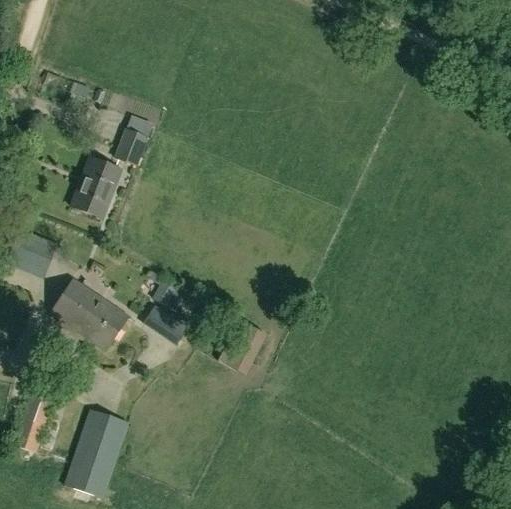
[(135,165),(147,135),(125,126),(114,156),(135,165)]
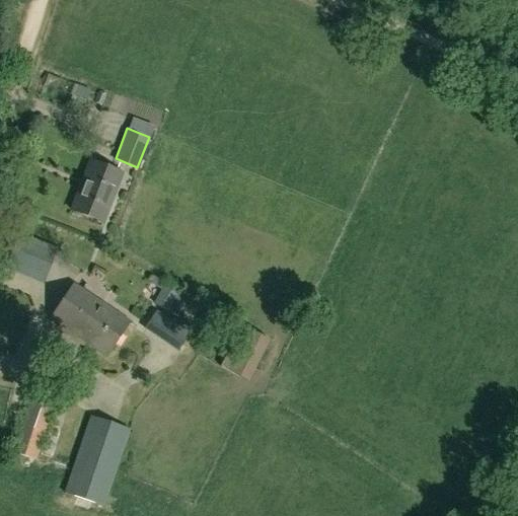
[(102,220),(122,170),(91,158),(72,208),(102,220)]
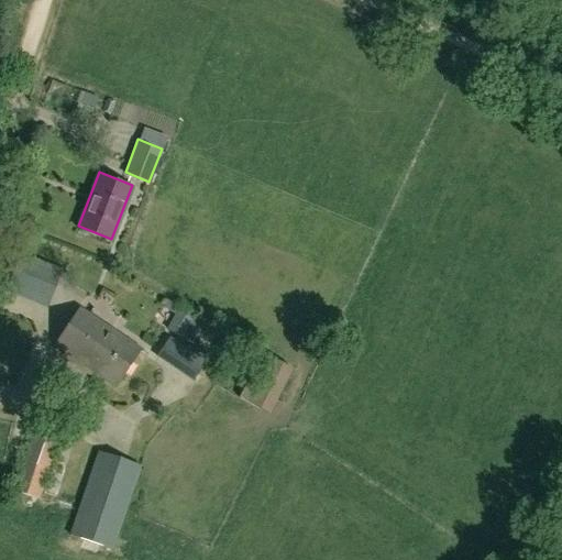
[(48,305),(64,268),(22,251),(7,287),(48,305)]
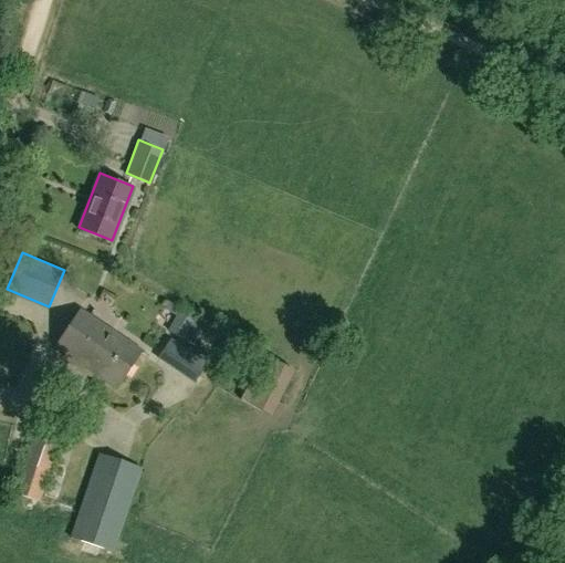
[(117,386),(143,348),(82,306),(55,345),(117,386)]
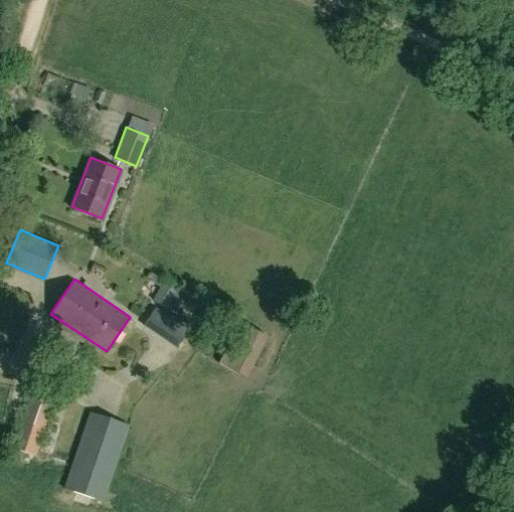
[(177,346),(189,328),(156,305),(143,324),(177,346)]
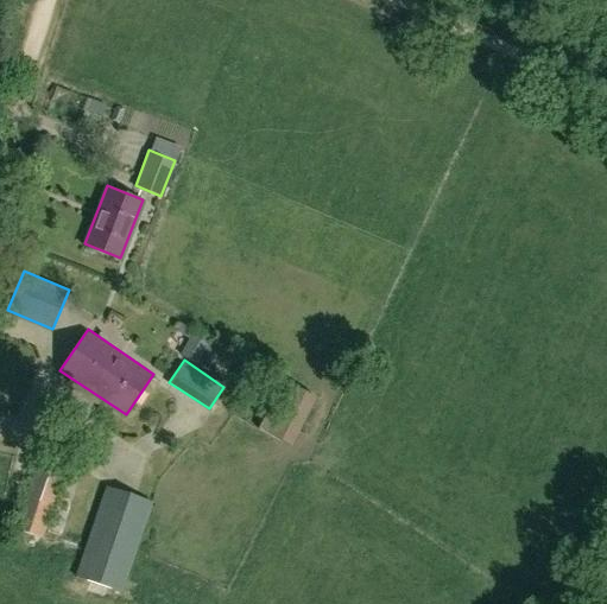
[(292,443),(317,395),(284,377),(259,427),(292,443)]
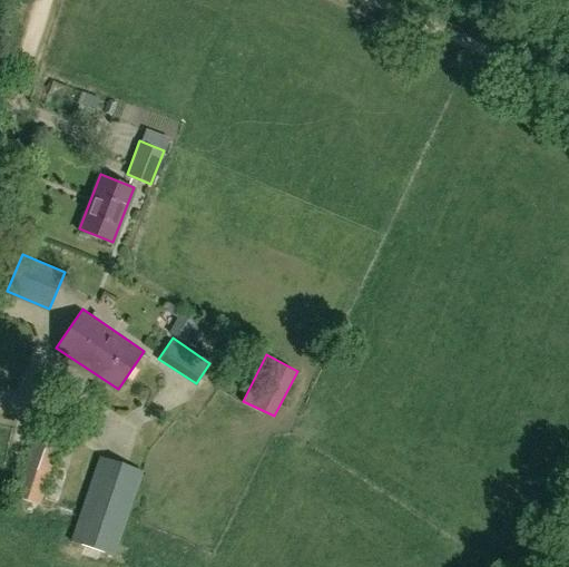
[(39,502),(64,431),(38,422),(13,494),(39,502)]
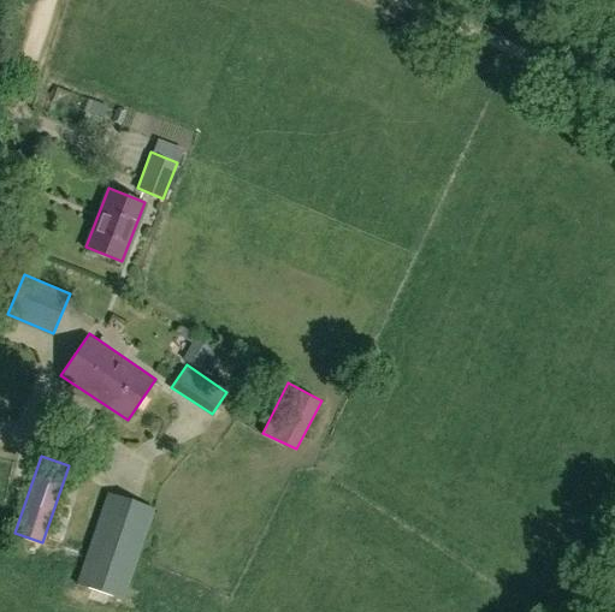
[(123,598),(154,505),(108,489),(77,582),(123,598)]
